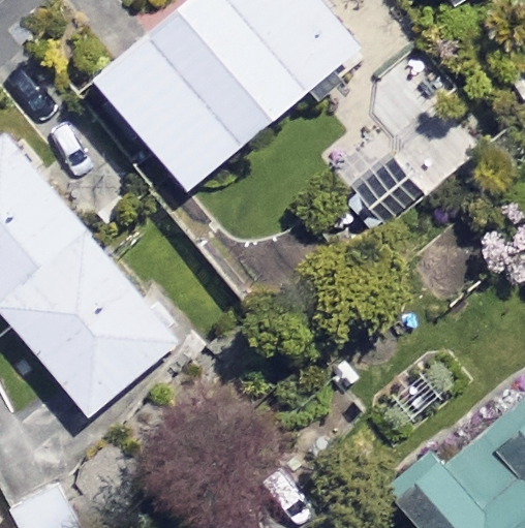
[(191,0),(94,82),(187,192),(360,47),(319,0),(191,0)]
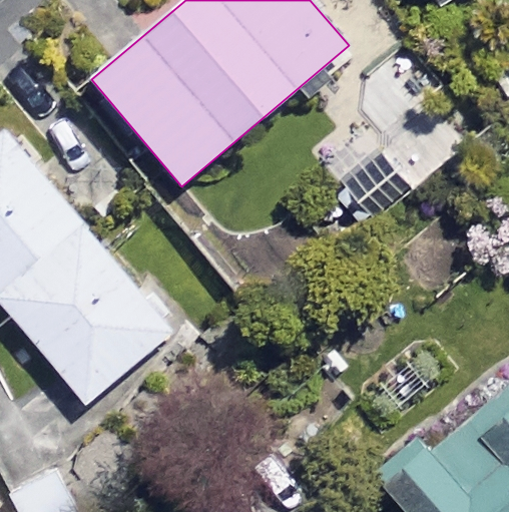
[(400,54),(348,111),(373,134),(364,144),(417,193),(478,126),(400,54)]
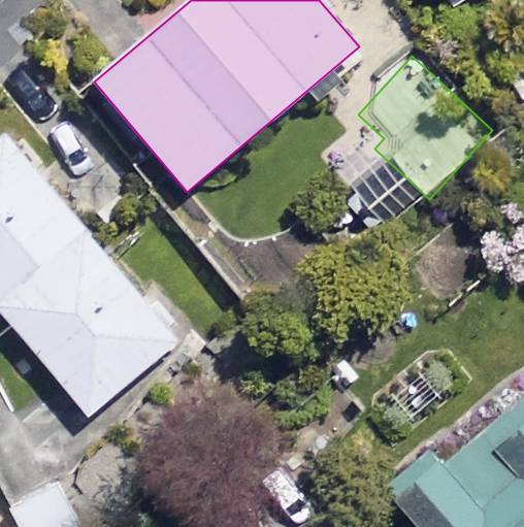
[(178,342),(6,136),(0,141),(0,307),(90,416),(178,342)]
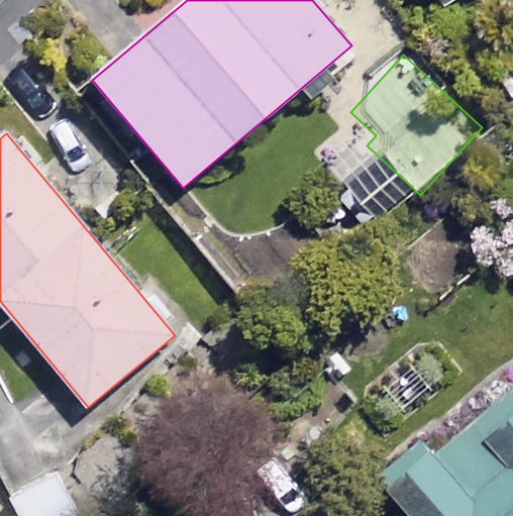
[(512,381),(384,483),(409,515),(512,515),(512,381)]
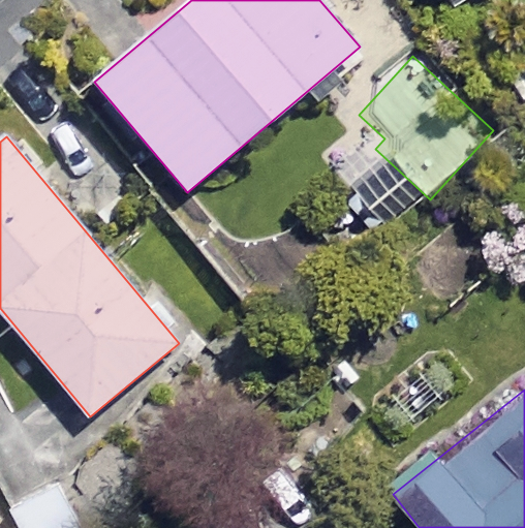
[(87,527),(65,483),(14,508),(24,527),(87,527)]
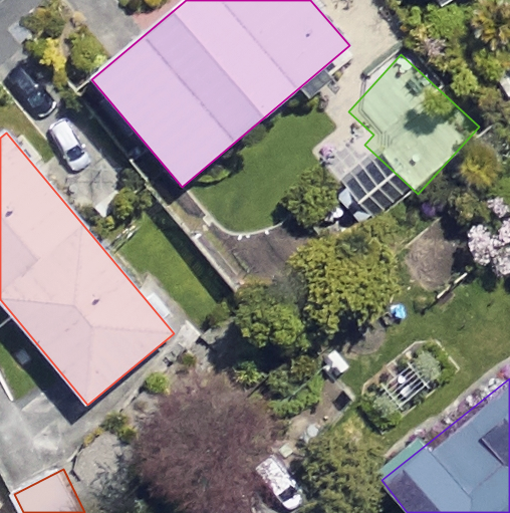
All buildings are outlined.
